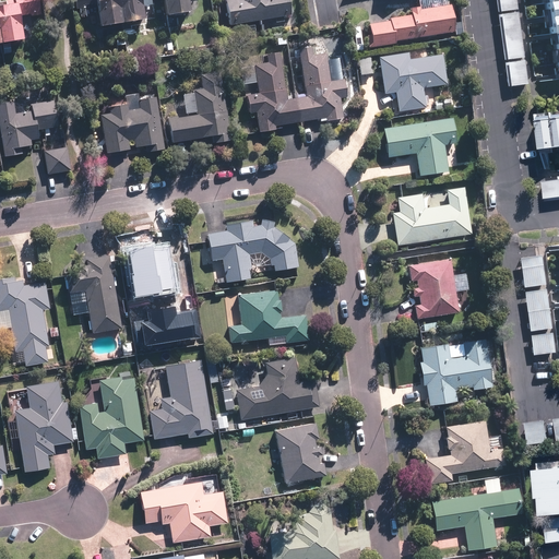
[(14,0),(15,2),(0,4),(0,42),(24,38),(21,16),(40,13),(37,0),(14,0)]
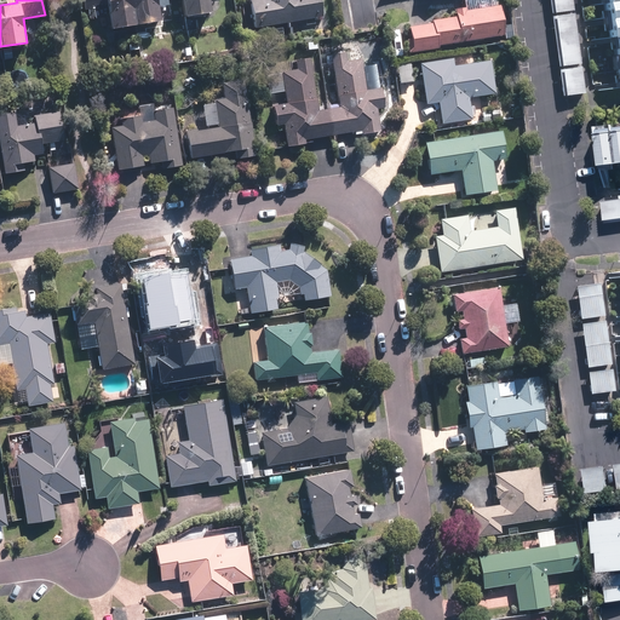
[(82,0),(85,9),(107,5),(110,28),(160,19),(156,0),(82,0)]
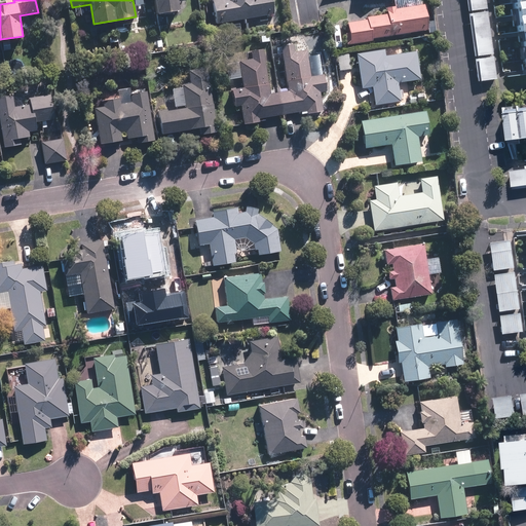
[(154,0),(157,13),(179,10),(177,0),(154,0)]
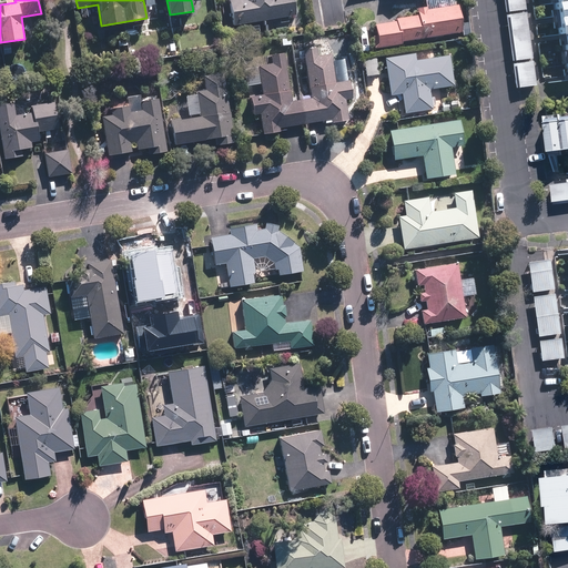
[(229,0),(233,23),(295,13),(292,0),(229,0)]
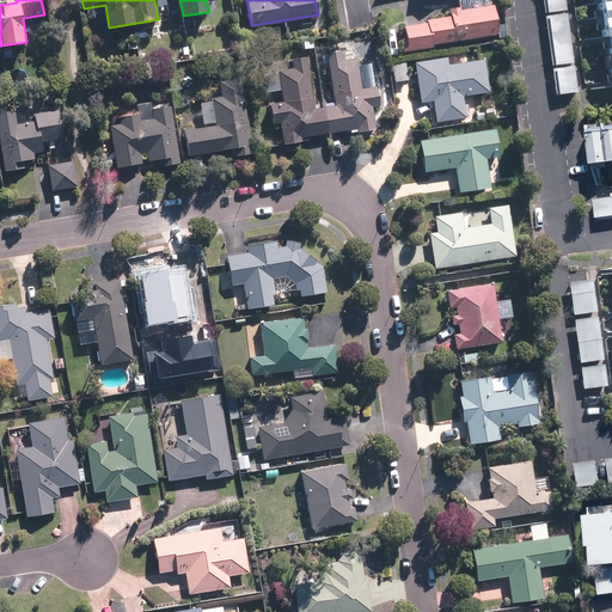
[(542,0),(544,11),(565,7),(564,0),(542,0)]
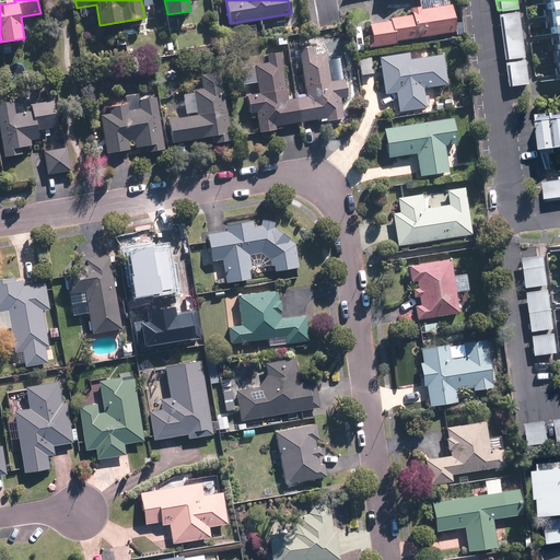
[(559,0),(548,2),(549,14),(559,13),(559,0)]
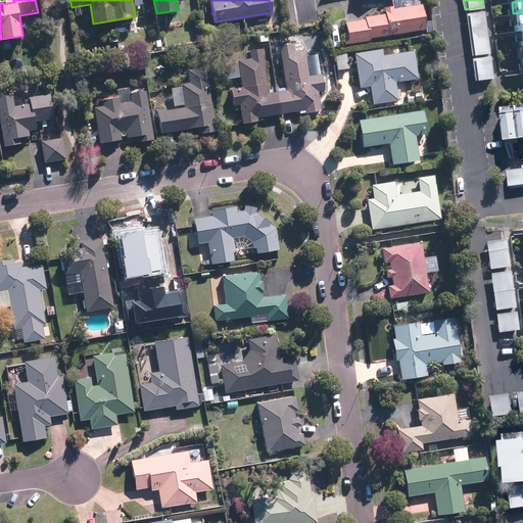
[(346,20),(349,43),(425,32),(422,8),(346,20)]
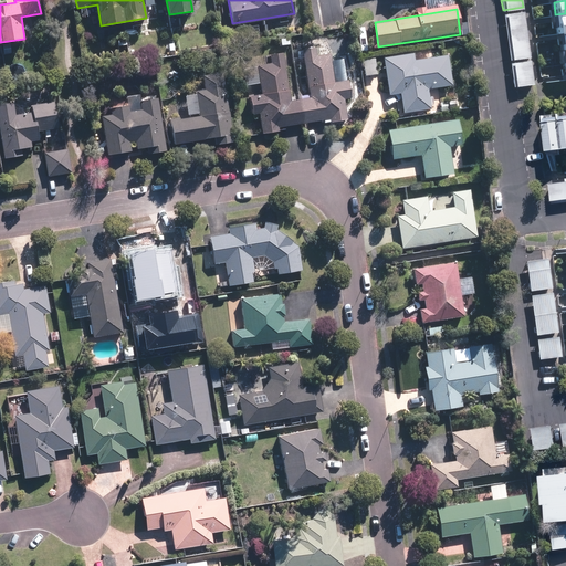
[(523,11),(503,14),(511,61),(531,58),(523,11)]
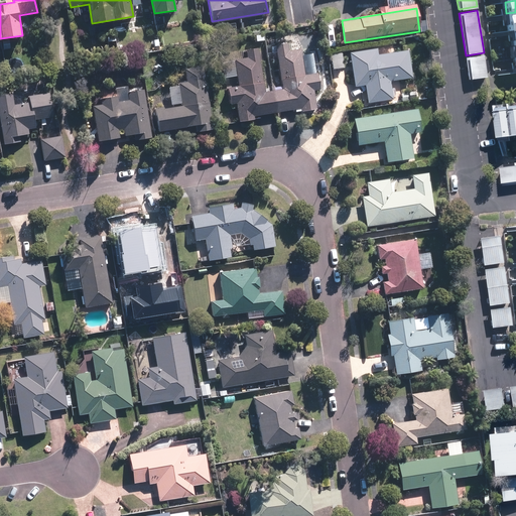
[(515,15),(507,17),(509,30),(515,28),(515,15)]
